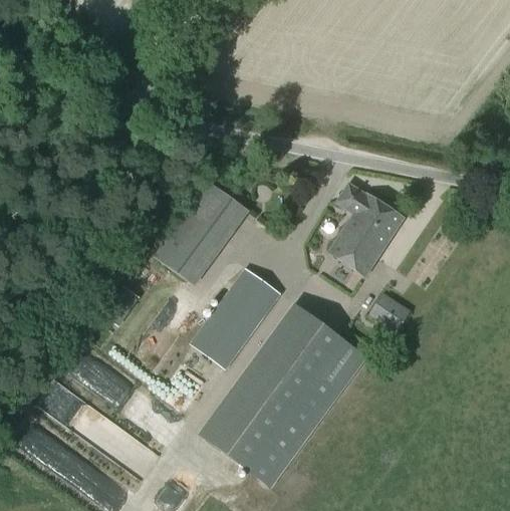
[(191,281),(246,207),(212,182),(157,256),(191,281)]
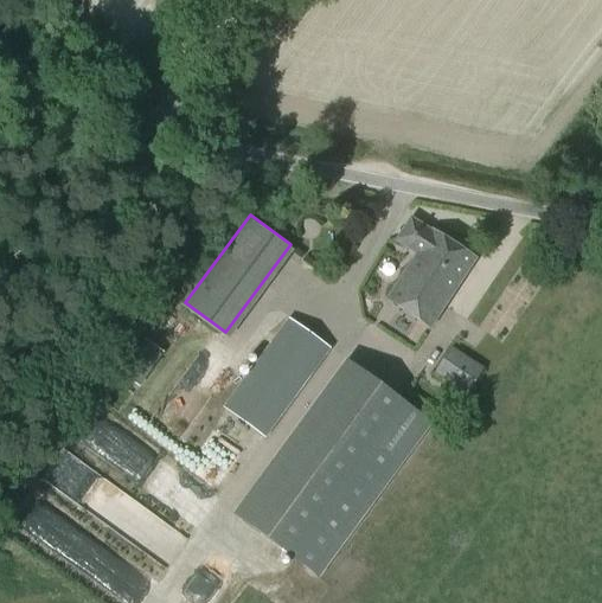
[(436,229),(415,216),(401,238),(421,251),(391,297),(435,326),(480,257),(436,228),(436,229)]
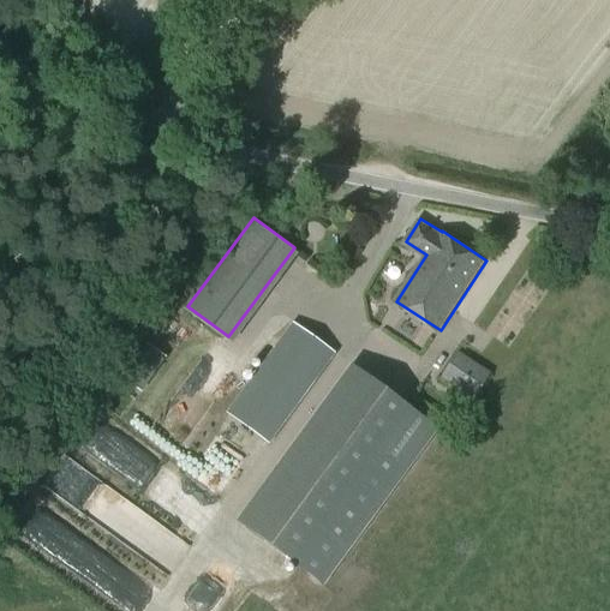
[(273,441),(339,352),(298,322),(232,411),(273,441)]
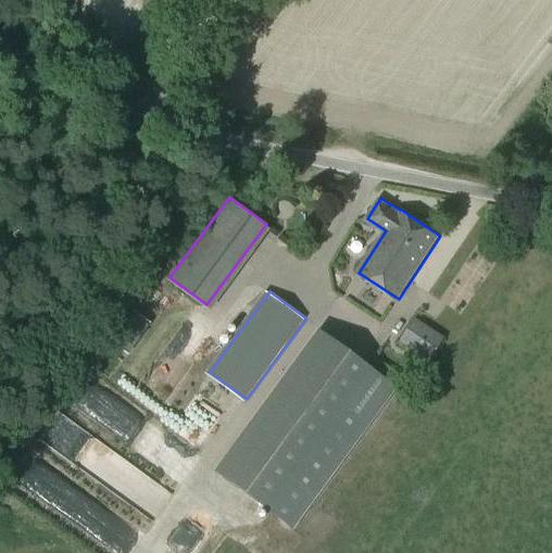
[(130,352),(153,322),(139,312),(117,343),(130,352)]
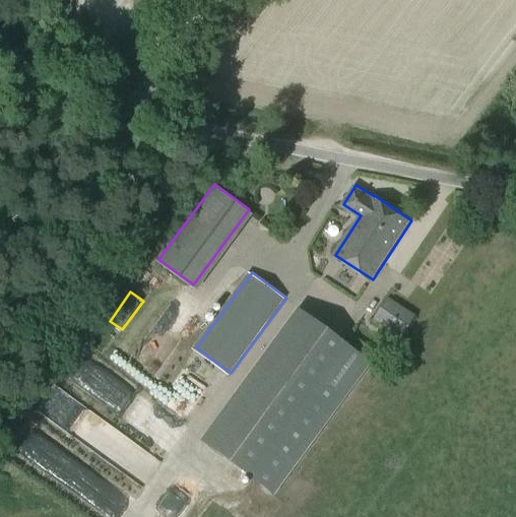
[(404,335),(417,314),(390,297),(377,318),(404,335)]
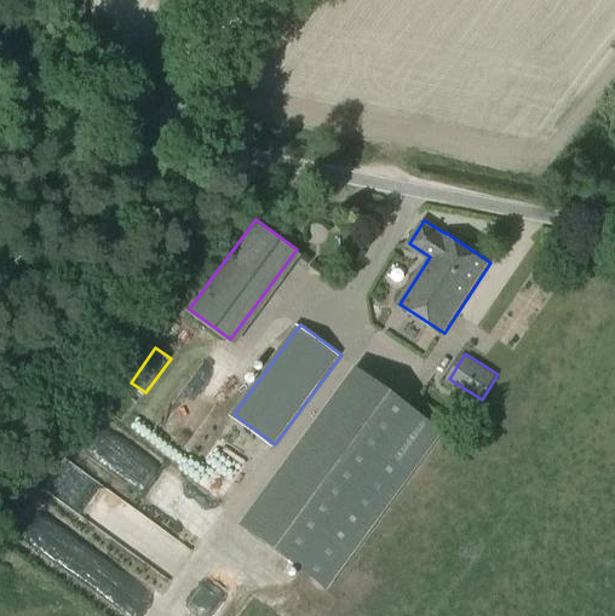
[(326,585),(441,427),(365,370),(249,528),(326,585)]
